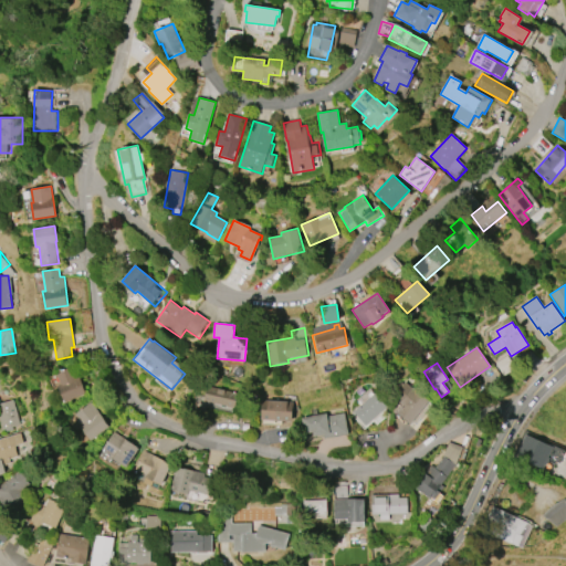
[(61,385),(55,373),(72,366),(83,395),(64,402),(59,386),(61,385)]
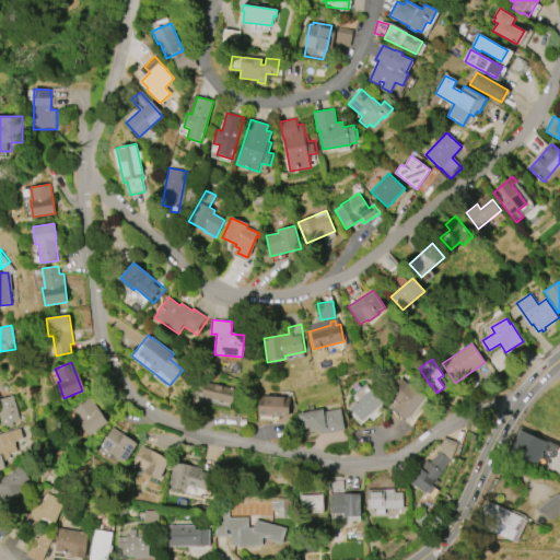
[(400,378),(407,384),(407,383),(424,396),(406,420),(392,408),(398,401),(388,394),(400,378)]
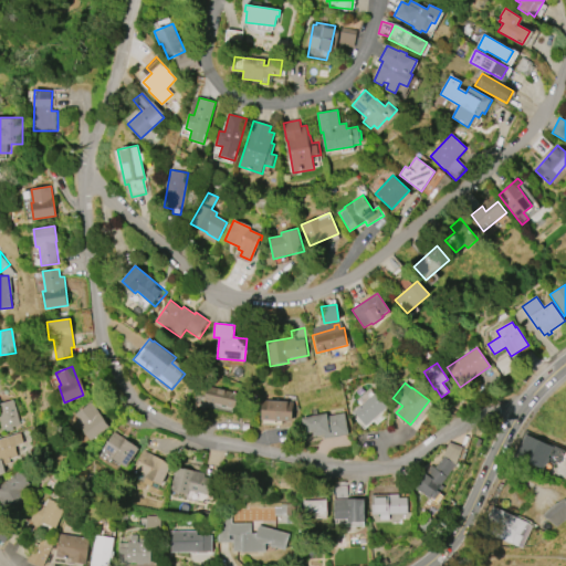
[(233,409),(203,400),(207,385),(238,392),(233,409)]
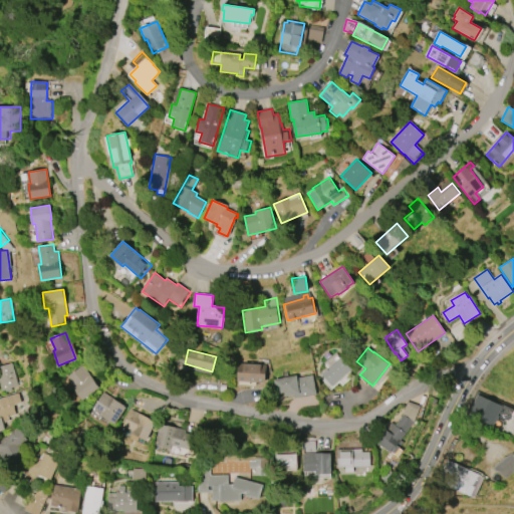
[(351,369),(331,387),(321,374),(341,357),(351,369)]
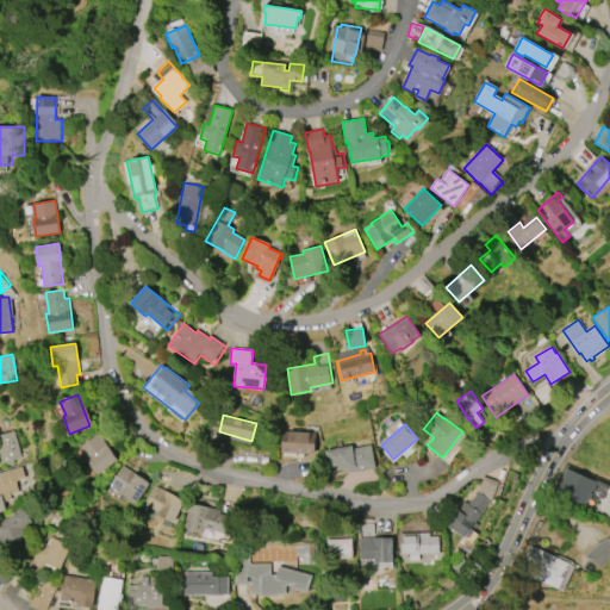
[(315,455),(280,453),(282,427),(317,430),(315,455)]
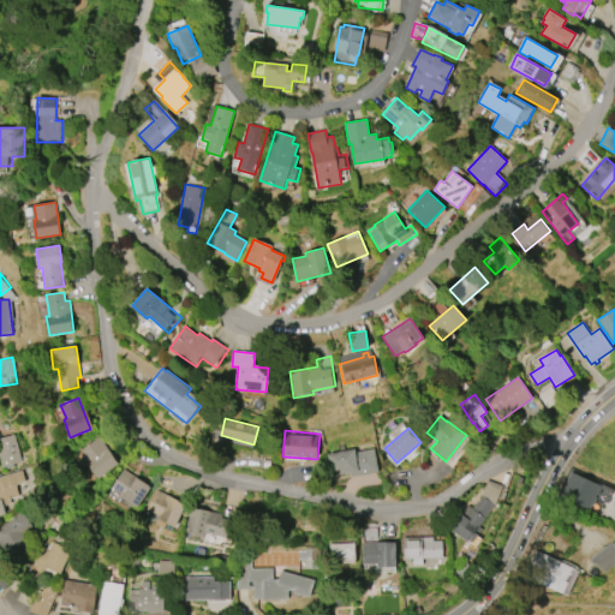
[(0,439),(19,433),(28,459),(1,467),(0,464),(0,439)]
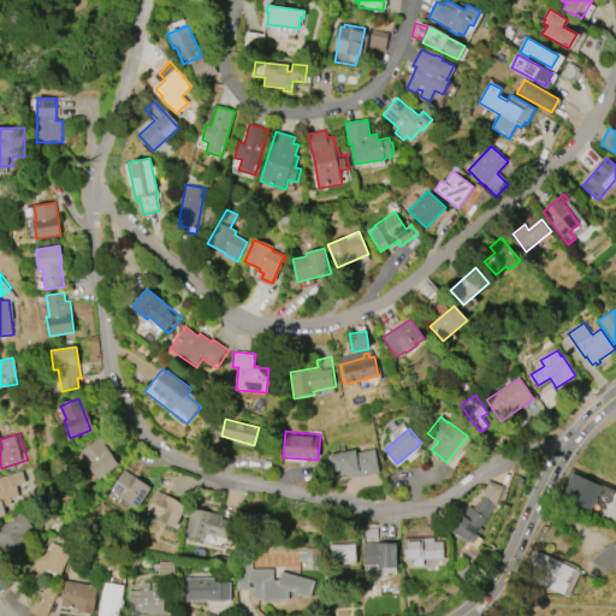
[(99,438),(119,465),(99,479),(88,465),(90,462),(81,451),(99,438)]
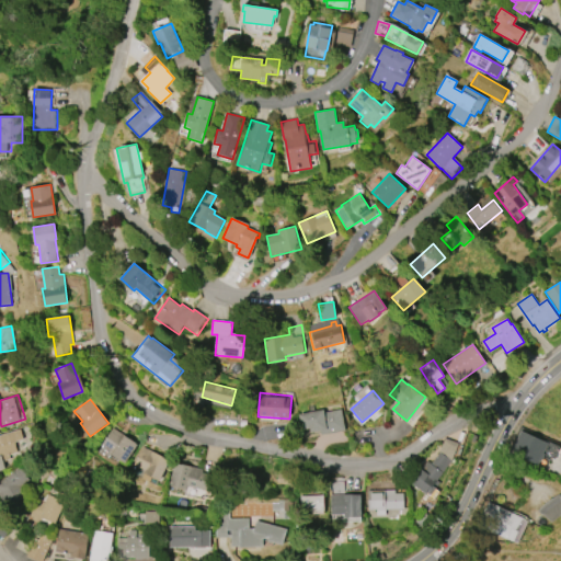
[(299,414),(323,409),(324,412),(341,409),(345,430),(321,435),(320,431),(311,433),(310,428),(302,431),(299,414)]
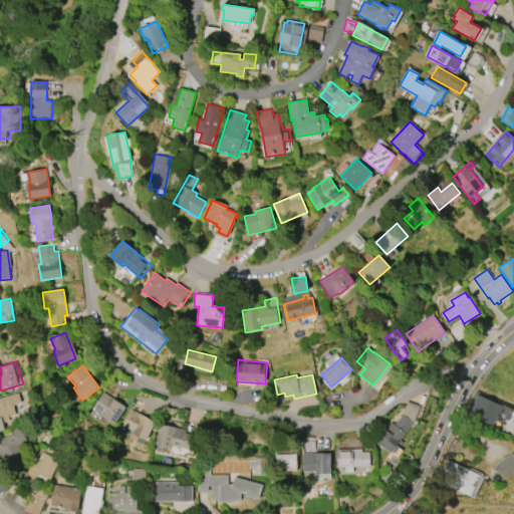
[(103,392),(125,405),(113,425),(102,418),(104,415),(94,408),(103,392)]
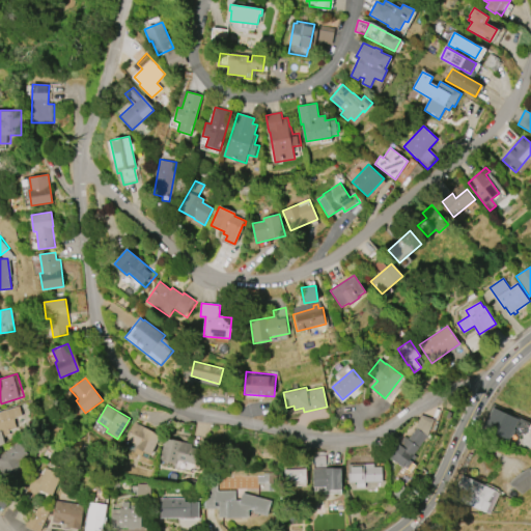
[(0,412),(19,406),(22,416),(14,419),(17,428),(8,431),(9,435),(4,437),(5,443),(0,445),(0,412)]
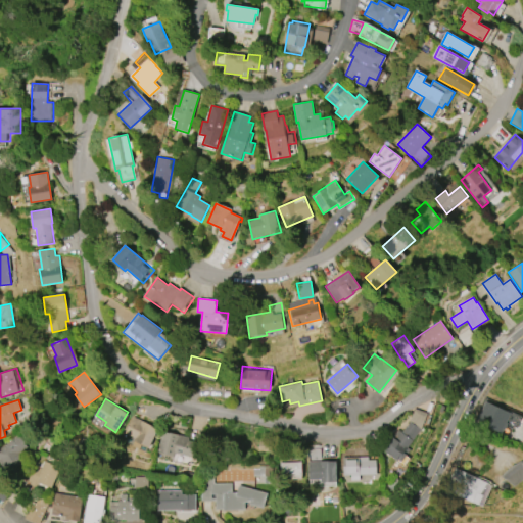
[(502,433),(476,421),(485,401),(507,411),(508,410),(521,416),(516,427),(508,424),(506,427),(505,426),(502,433)]
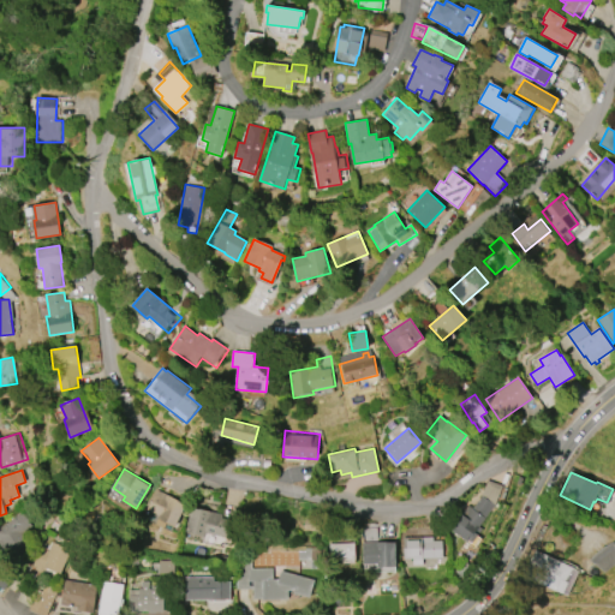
[(466,541),(451,529),(469,506),(472,508),(482,496),(489,479),(503,485),(495,506),(479,527),(482,530),(472,542),(467,538),(466,541)]
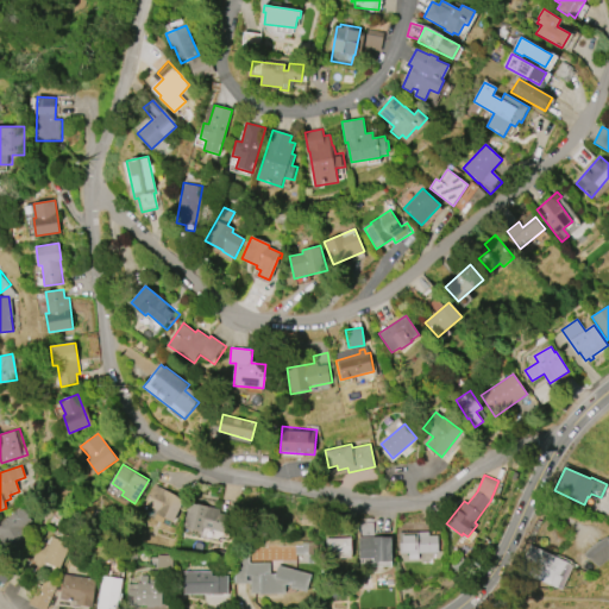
[(156,484),(184,498),(173,522),(165,519),(163,525),(154,520),(158,510),(146,503),(156,484)]
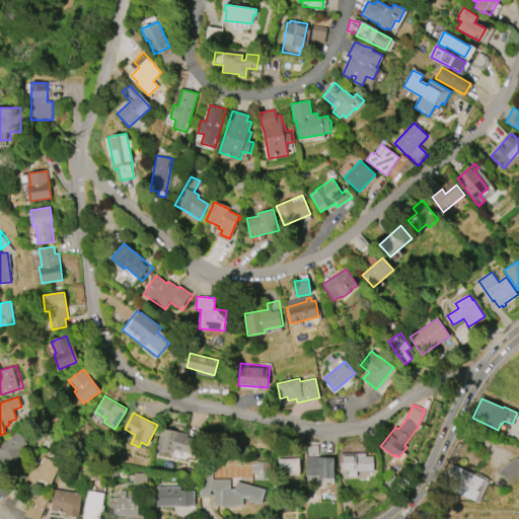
[(196,439),(192,454),(173,450),(172,453),(157,450),(162,429),(189,435),(188,437),(196,439)]
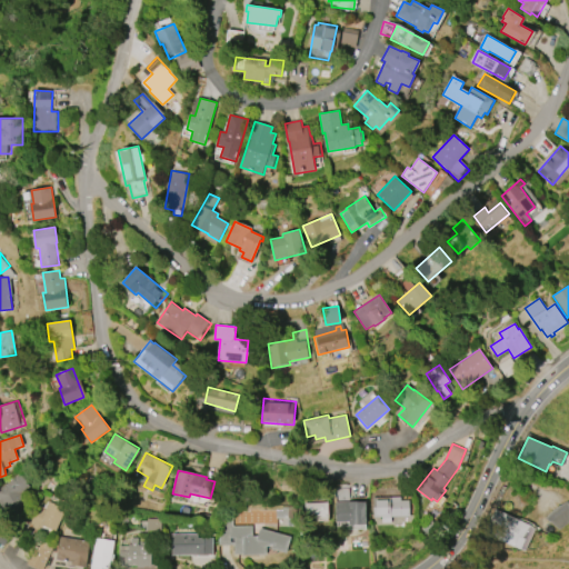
[(20,473),(30,488),(21,493),(31,508),(12,521),(0,502),(0,488),(8,483),(7,482),(20,473)]
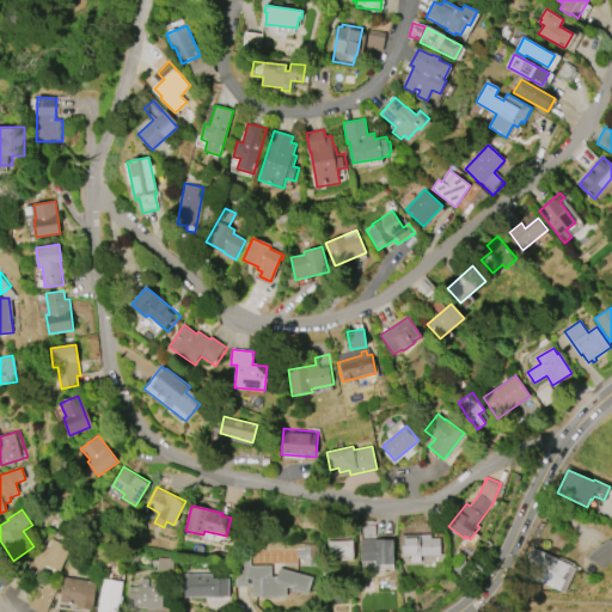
[(440,556),(420,556),(420,562),(411,563),(411,557),(403,557),(402,536),(432,534),(432,538),(440,537),(440,556)]
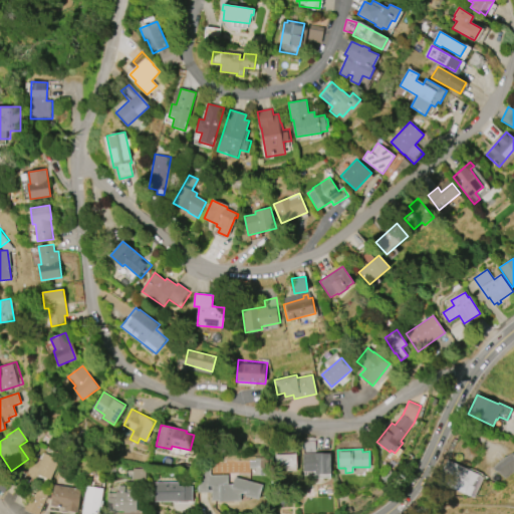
[(59,459),(50,480),(37,475),(36,480),(28,477),(29,475),(26,473),(32,457),(40,461),(43,453),(59,459)]
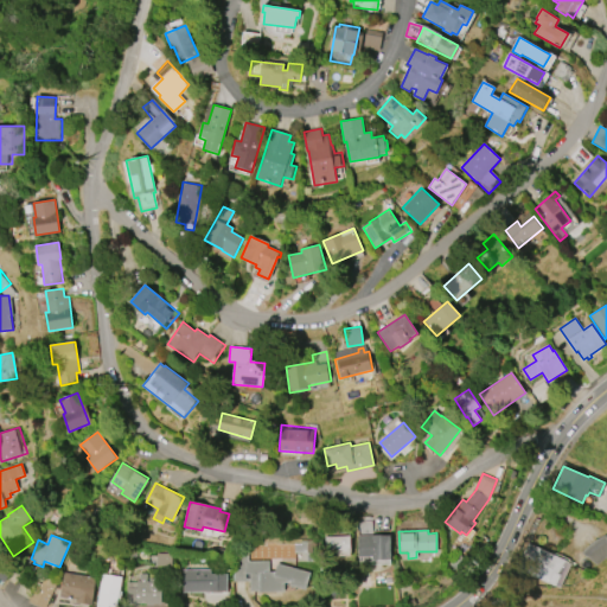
[(359,557),(358,536),(390,535),(391,560),(372,561),(372,556),(359,557)]
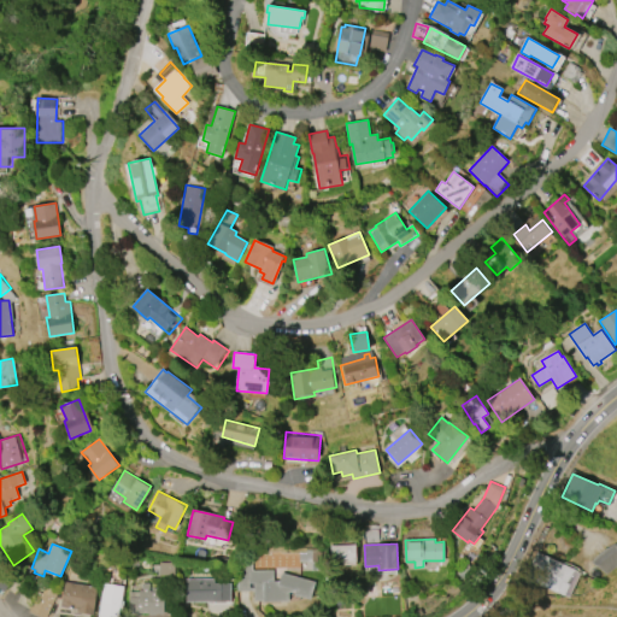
[(616,568),(607,576),(591,563),(600,553),(609,547),(616,544),(616,547),(616,568)]
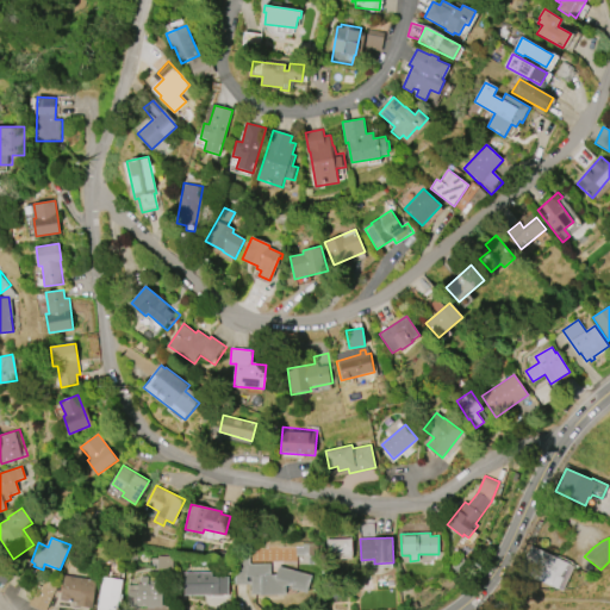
[(353,555),(325,556),(324,540),(353,539),(353,555)]
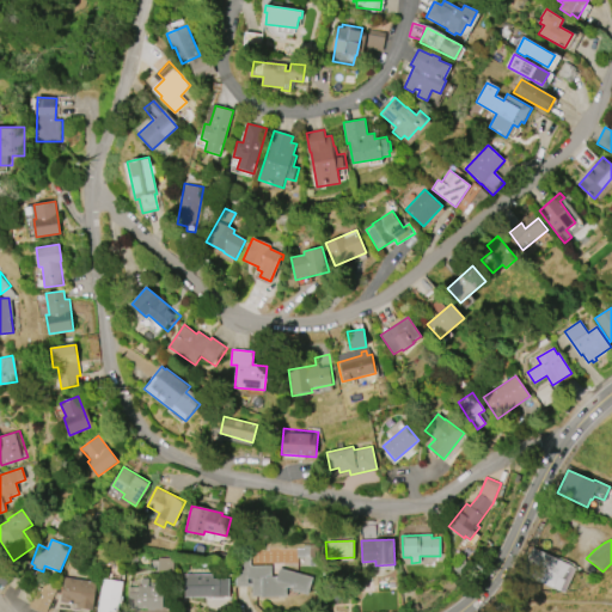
[(280,568),(312,577),(307,594),(292,591),(292,588),(287,588),(287,597),(262,598),(262,597),(252,597),(252,586),(236,587),(233,549),(250,548),(251,565),(270,564),(271,576),(277,576),(280,568)]
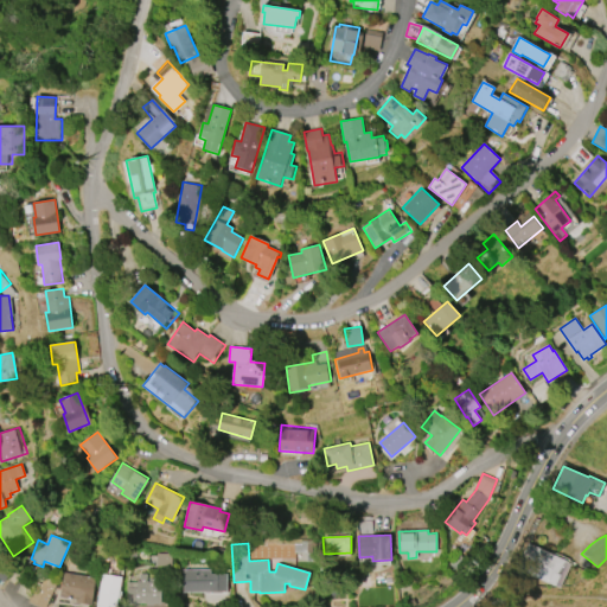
[(529,543),(566,560),(564,561),(572,564),(561,588),(517,568),(529,543)]
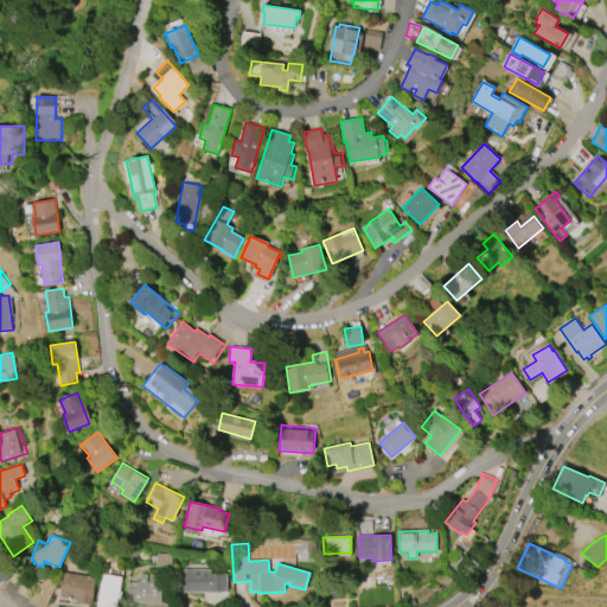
[(0,564),(0,545),(10,558),(0,564)]
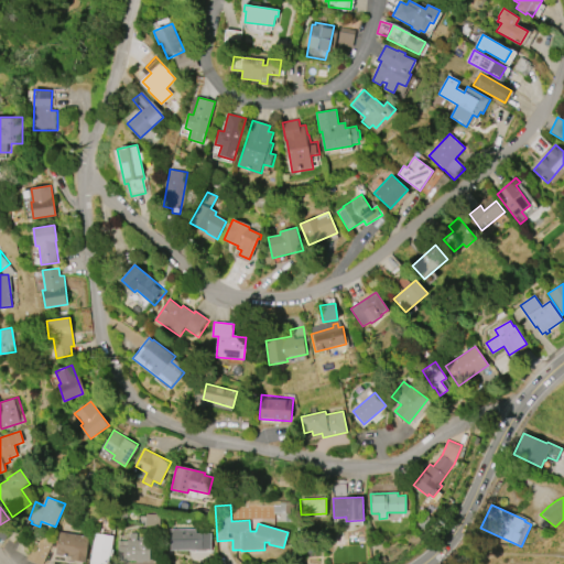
[(145,525),(159,525),(159,514),(145,514),(145,525)]
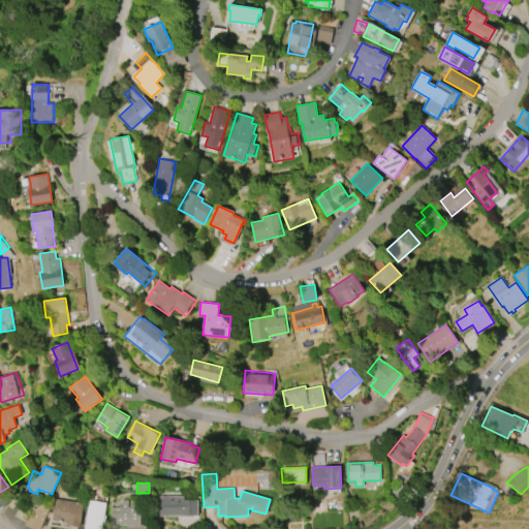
[(0,505),(0,499),(4,494),(10,499),(3,508),(0,505)]
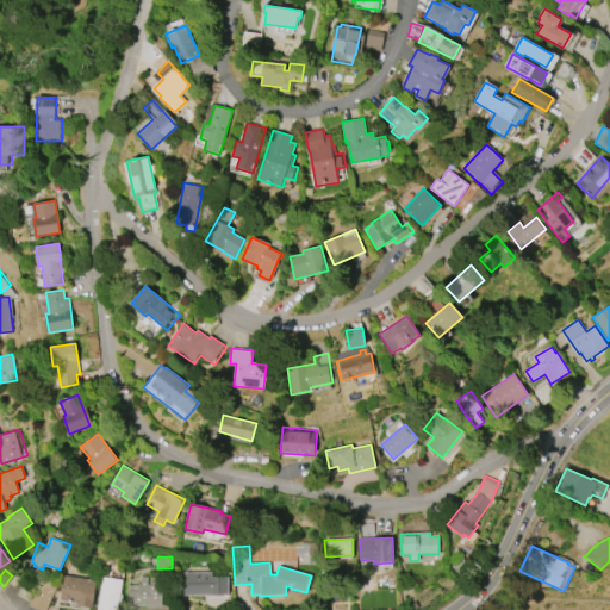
[(211,593),(185,595),(184,573),(207,573),(207,577),(211,577),(211,593)]
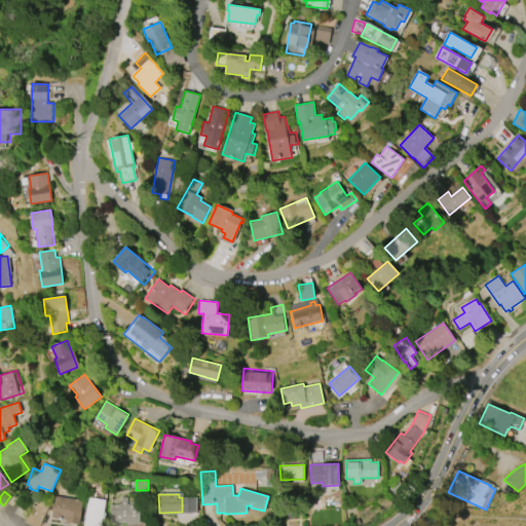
[(55,496),(83,500),(80,524),(66,522),(66,520),(52,518),(55,496)]
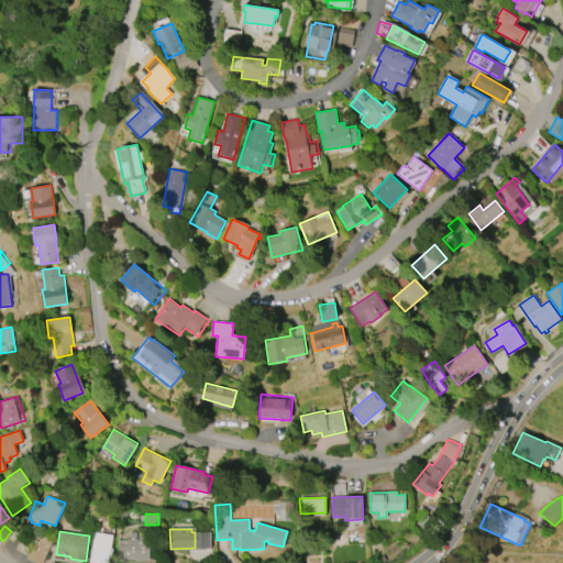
[(90,562),(95,532),(113,534),(108,562),(90,562)]
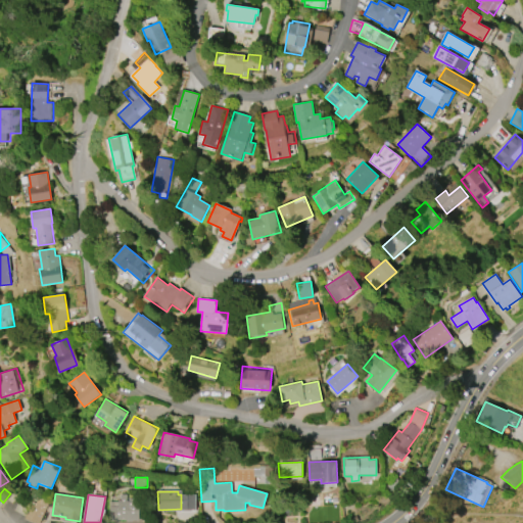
[(143,520),(126,521),(126,519),(111,520),(110,503),(116,503),(116,498),(142,496),(143,520)]
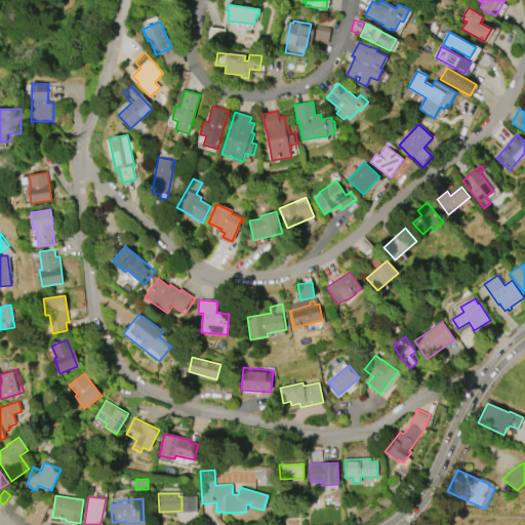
[(48,502),(41,524),(35,524),(25,521),(31,502),(36,505),(38,499),(48,502)]
